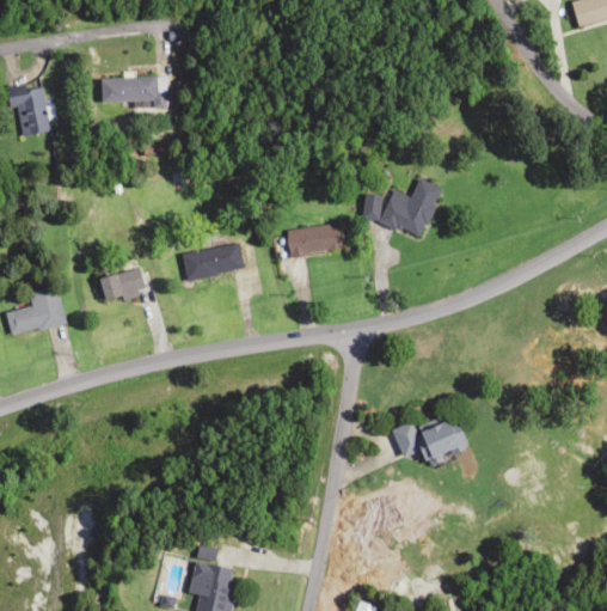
[(577,26),(606,19),(606,0),(578,0),(571,1),(577,26)]
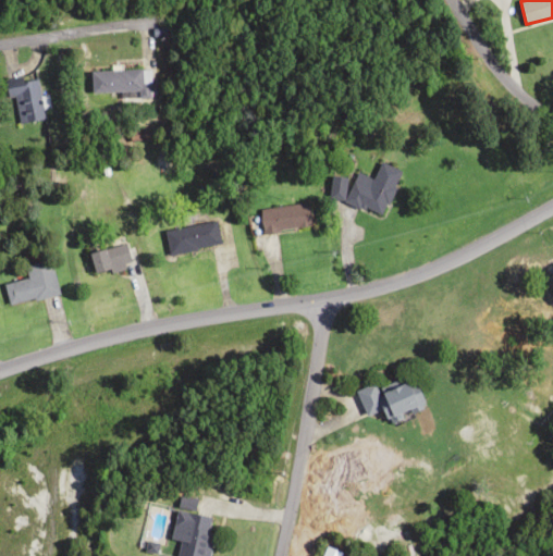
[(93,72),(94,93),(140,93),(142,99),(152,99),(151,71),(93,72)]
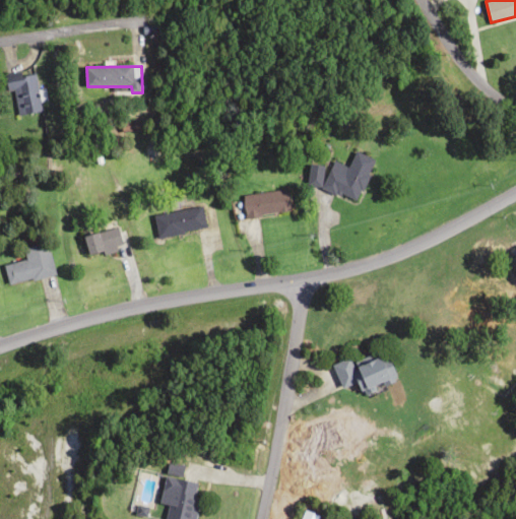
[(44,112),(39,75),(6,80),(9,96),(16,95),(19,116),(44,112)]
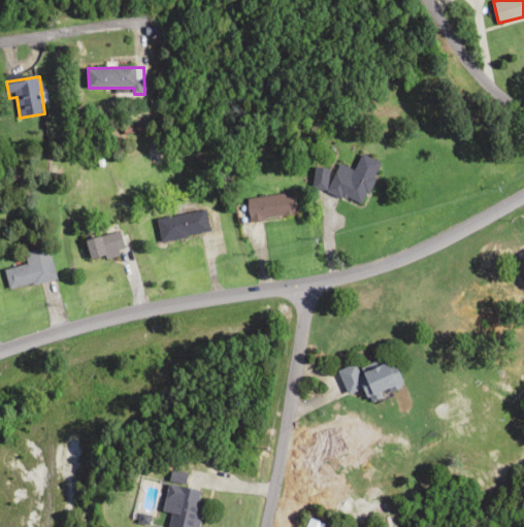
[(328,191),(365,205),(381,161),(362,154),(356,169),(338,163),(328,191)]
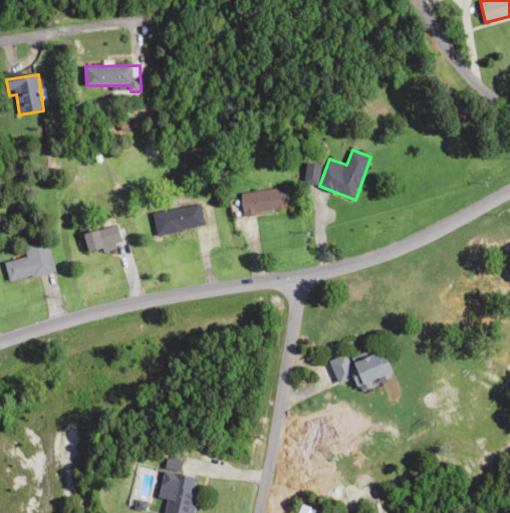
[(322,166),(309,162),(303,181),(316,185),(322,166)]
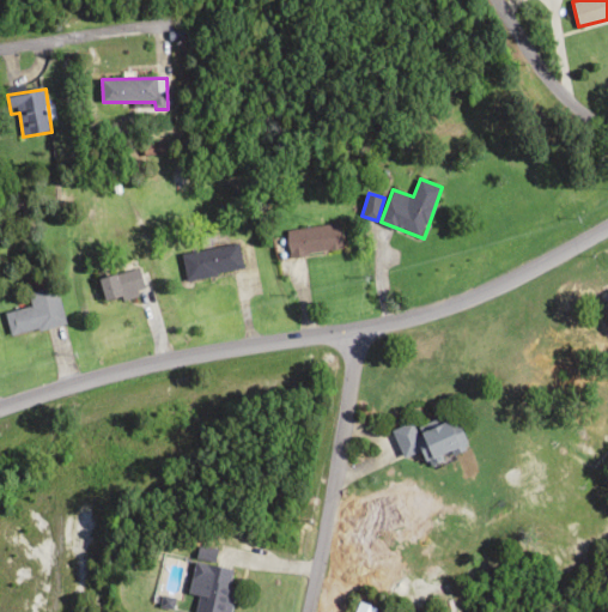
[(290,256),(344,249),(340,223),(286,230),(290,256)]
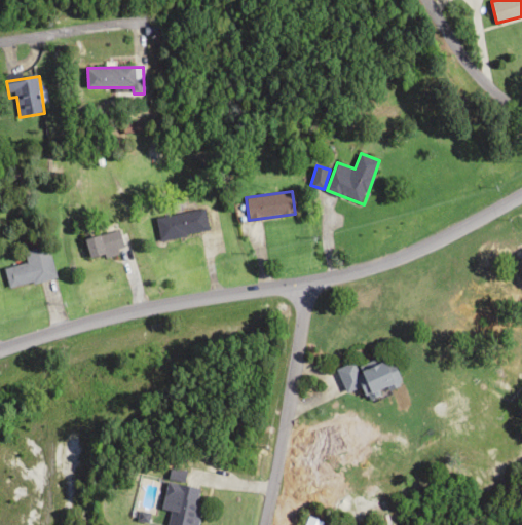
[(157,218),(161,240),(211,230),(206,209),(157,218)]
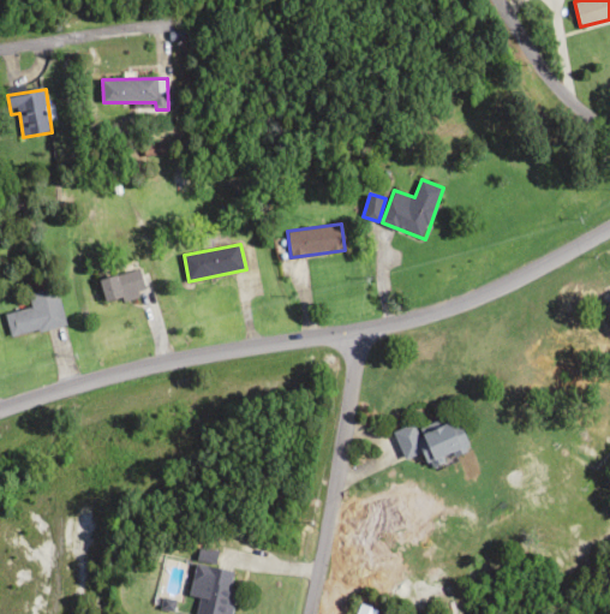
[(148,296),(143,270),(101,278),(106,303),(148,296)]
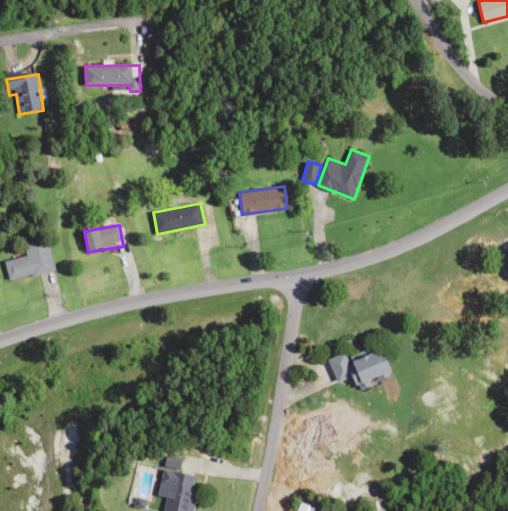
[(49,240),(25,245),(28,257),(6,261),(10,280),(56,271),(49,240)]
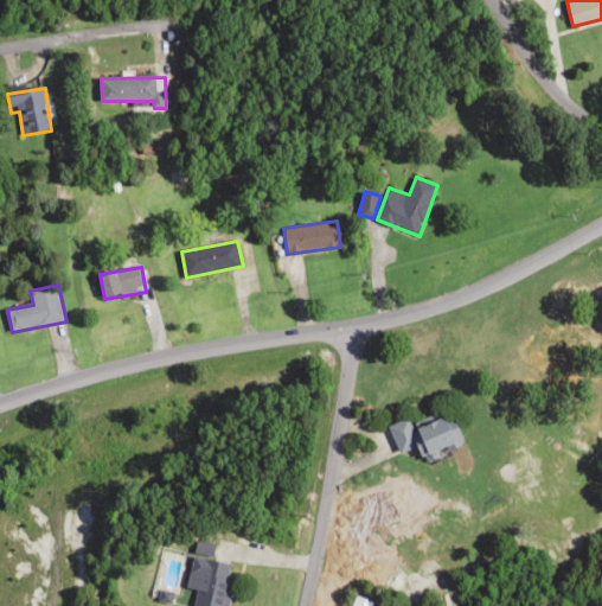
[(462,440),(452,412),(414,427),(410,418),(388,426),(398,454),(417,447),(420,457),(462,440)]
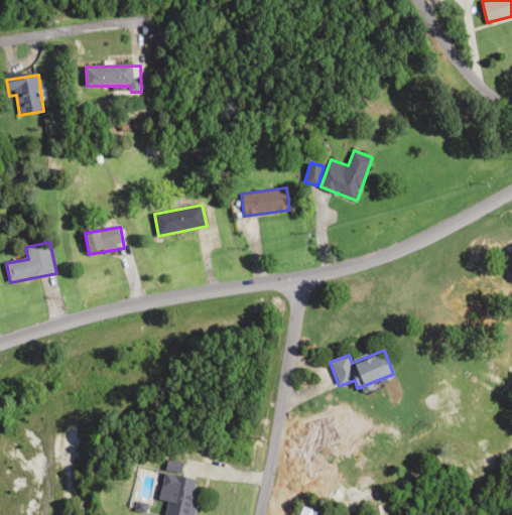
[(194,514),(201,480),(181,476),(184,463),(168,460),(162,488),(170,490),(165,514),(194,514)]
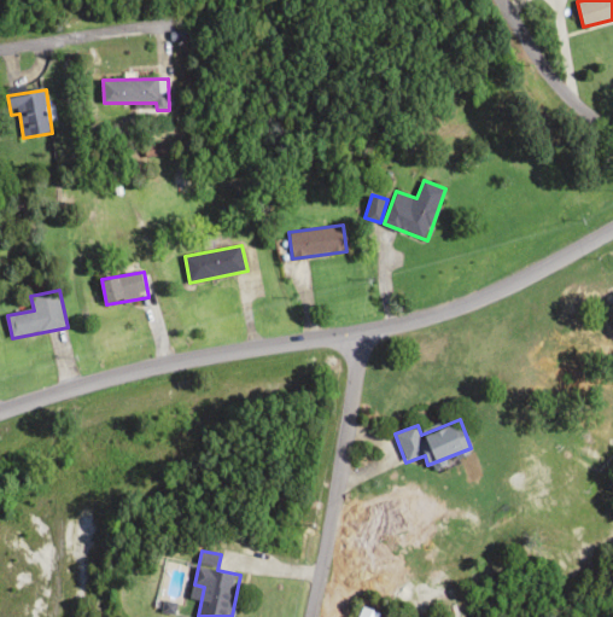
All buildings are outlined.
